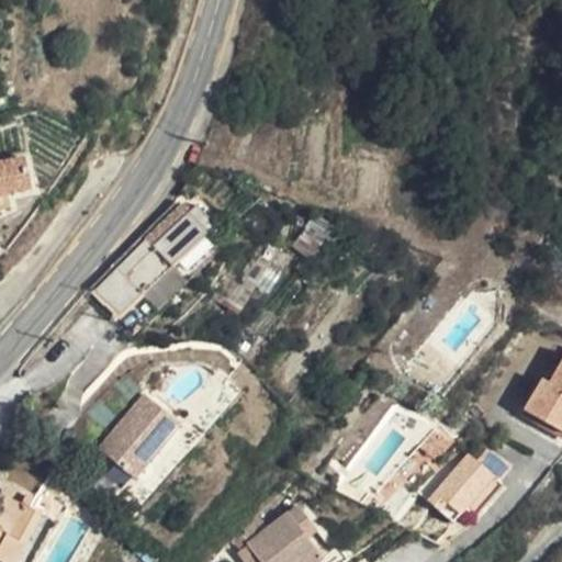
[(0,197),(30,191),(22,156),(0,160),(0,197)]
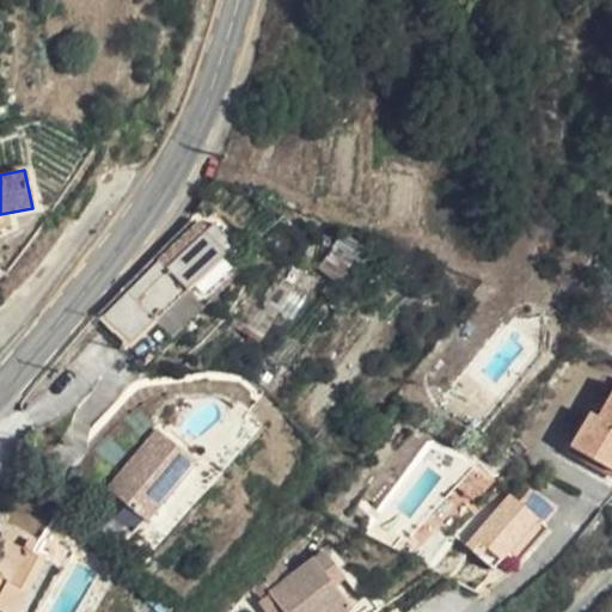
[(127,293),(155,323),(184,292),(181,286),(218,250),(202,233),(194,226),(127,293)]
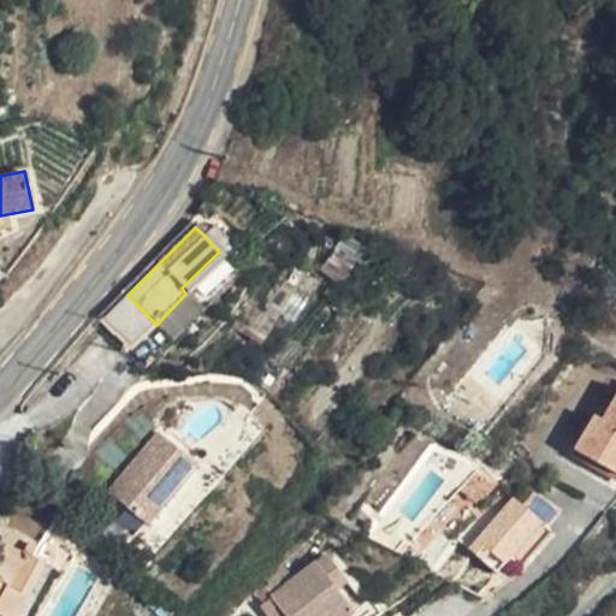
[(212,227),(203,235),(219,252),(227,243),(212,227)]
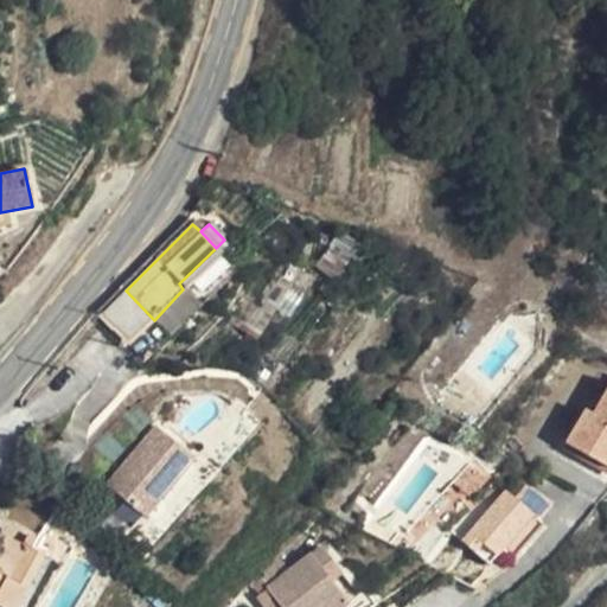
[(198,304),(183,289),(154,320),(170,333),(198,304)]
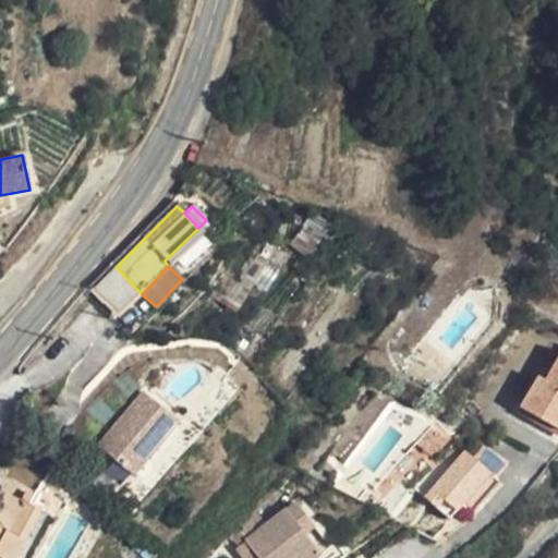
[(557,360),(546,380),(557,387),(557,360)]
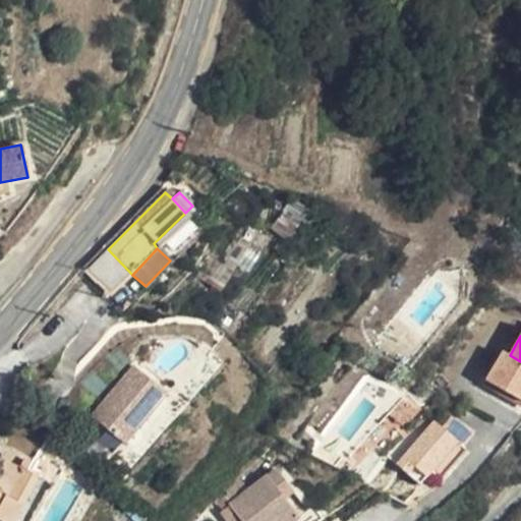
[(520,399),(520,361),(510,355),(502,351),(485,380),(520,399)]
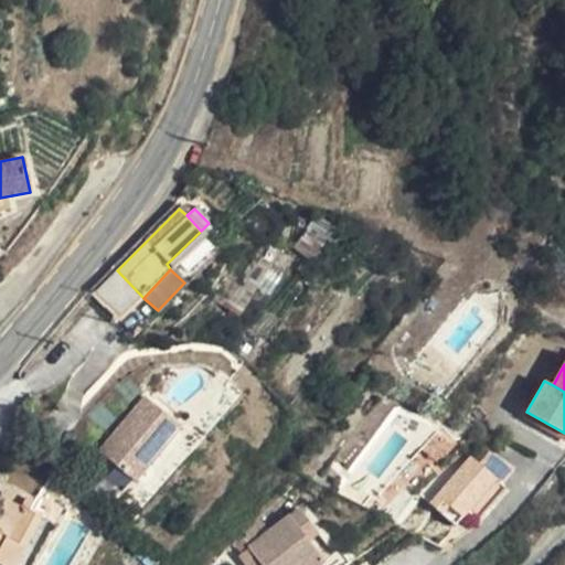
[(129,469),(166,408),(125,383),(89,444),(129,469)]
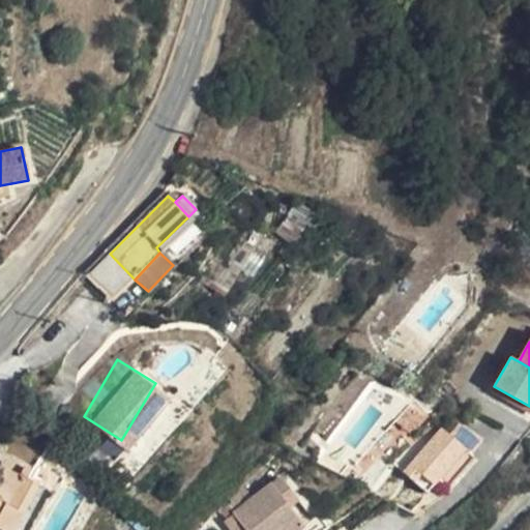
[(408,432),(422,415),(410,406),(395,421),(408,432)]
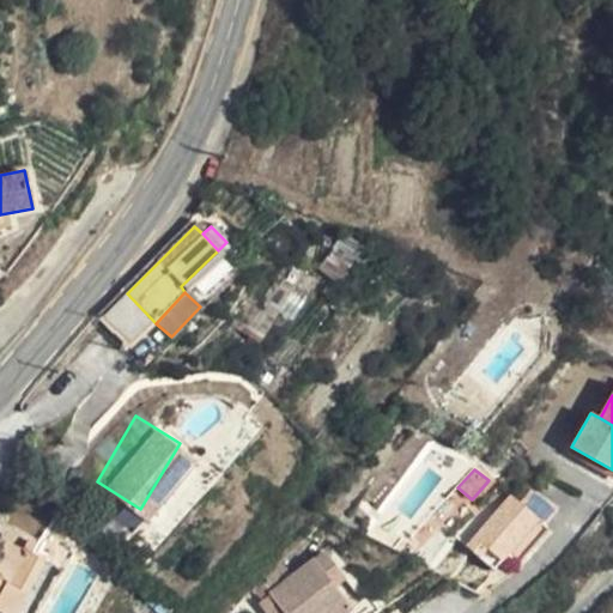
[(530,490),(519,503),(540,522),(544,523),(556,510),(530,490)]
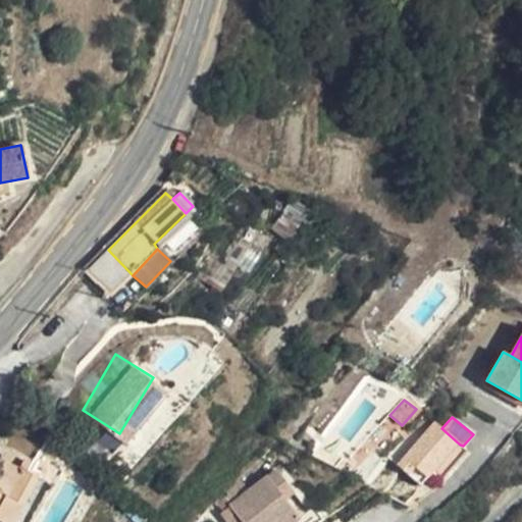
[(460,445),(441,428),(433,422),(398,465),(421,486),(432,475),(460,445)]
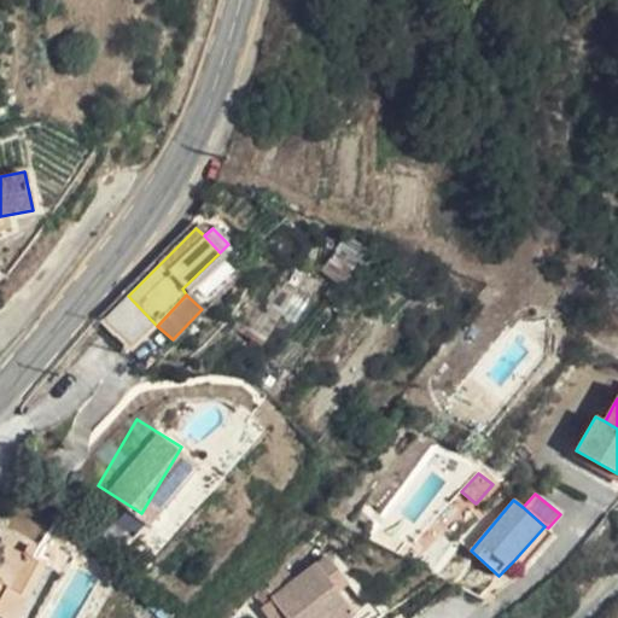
[(553,532),(548,528),(544,526),(512,563),(518,569),(553,532)]
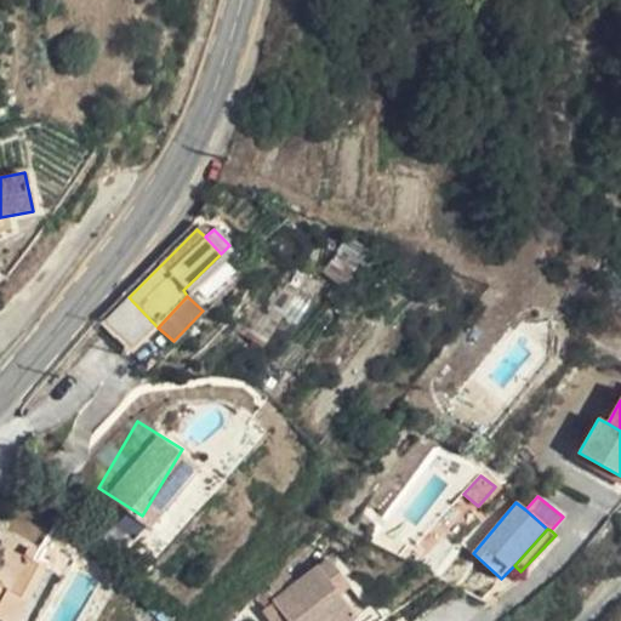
[(0,620),(18,620),(47,571),(5,551),(0,559),(0,620)]
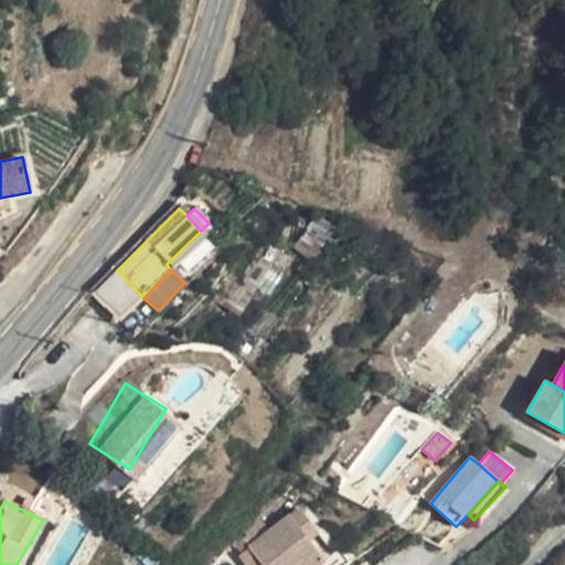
[(289,564),(308,564),(322,555),(306,534),(298,524),(308,515),(297,502),(246,543),(263,563),(264,564),(288,564),(289,564)]
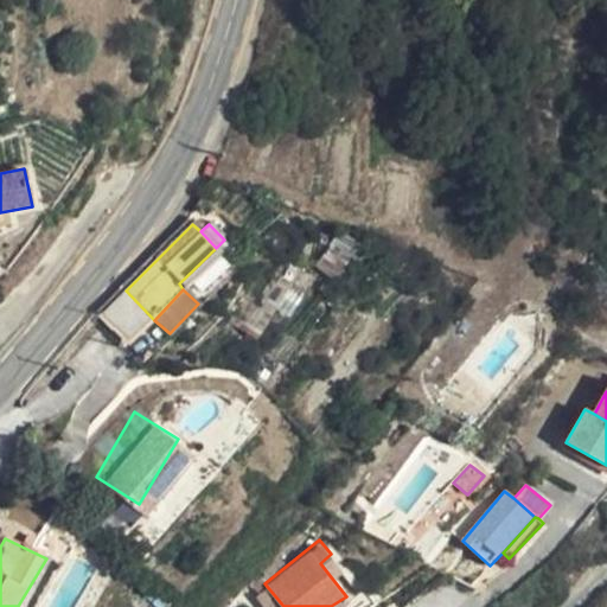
[(339,566),(331,554),(320,563),(328,574),(339,566)]
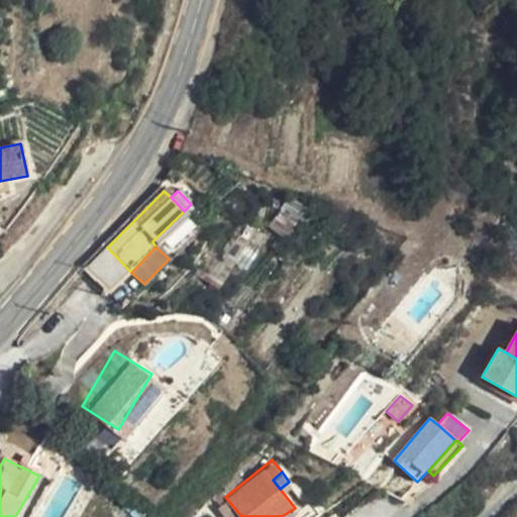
[(237,516),(240,515),(225,497),(217,503),(228,516),(237,516)]
